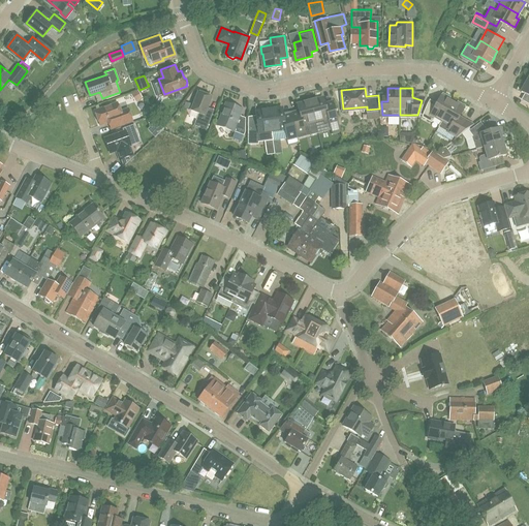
[(136,100),(143,96),(138,89),(132,92),(136,100)]
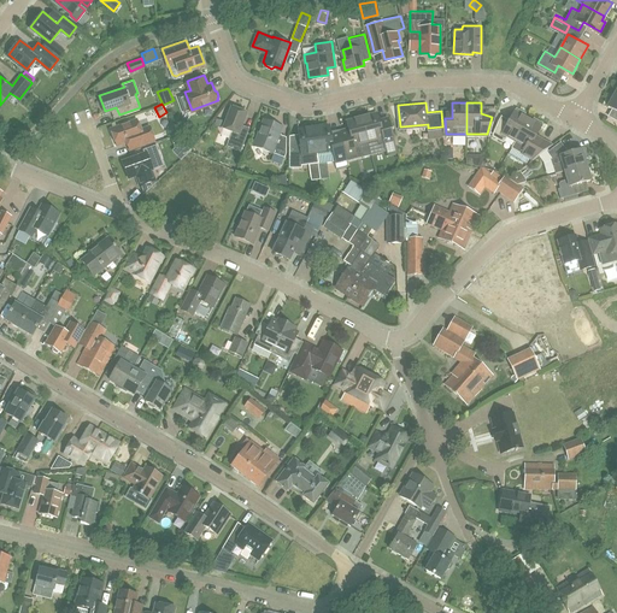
[(241,148),(248,129),(240,127),(247,111),(231,105),(223,125),(231,129),(227,143),(241,148)]
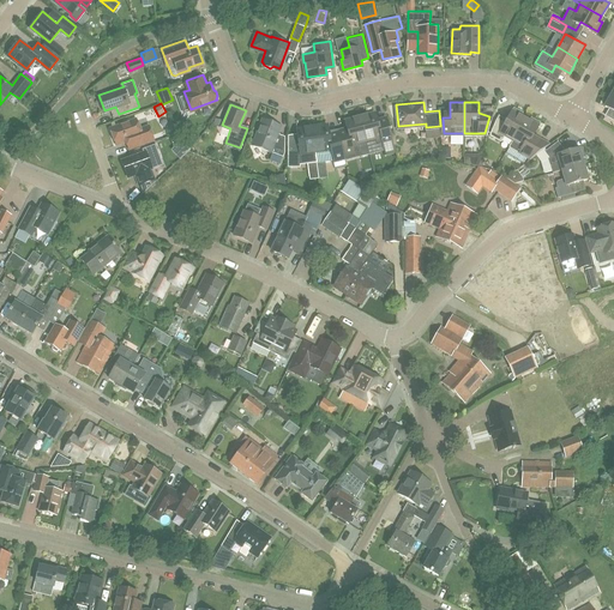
[(513,137),(525,116),(513,108),(505,122),(497,118),(491,133),(501,139),(505,132),(513,137)]
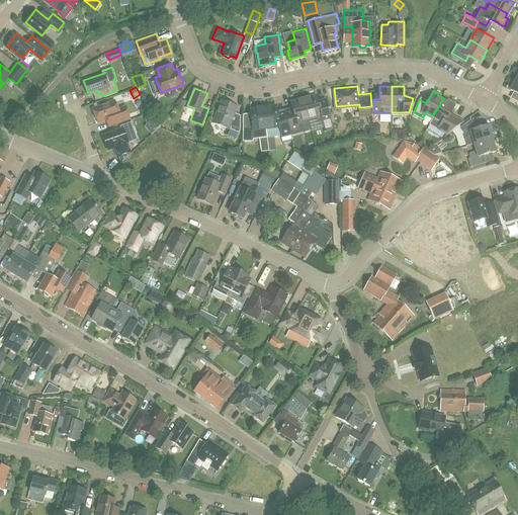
[(332,119),(329,106),(326,96),(318,98),(317,93),(304,96),(309,116),(317,114),(319,122),(323,121),(332,119)]
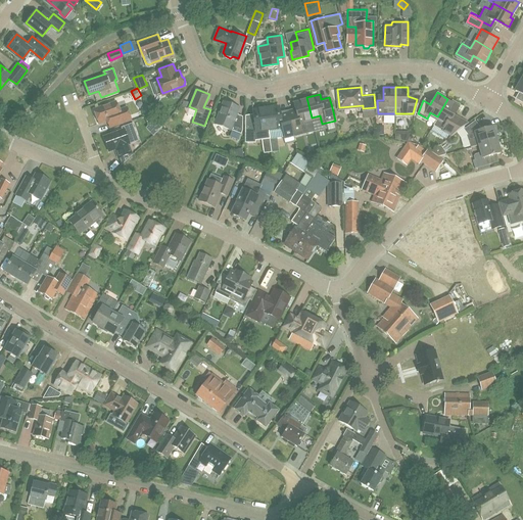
[(287,108),(290,117),(293,132),(306,128),(304,120),(312,117),(306,97),(294,100),(295,106),(287,108)]
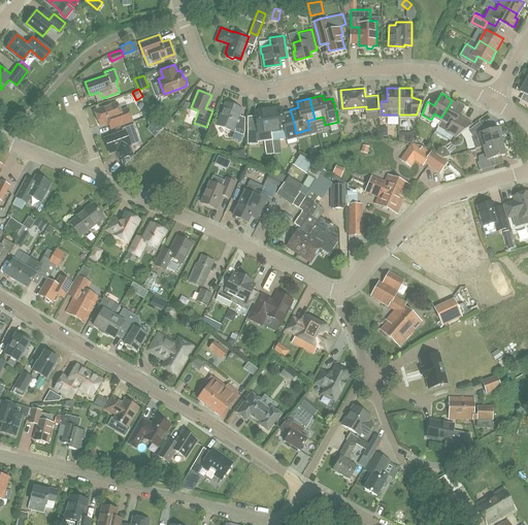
[(456,133),(464,122),(457,119),(463,106),(465,103),(456,99),(455,101),(452,100),(441,118),(437,125),(446,129),(446,128),(456,133)]
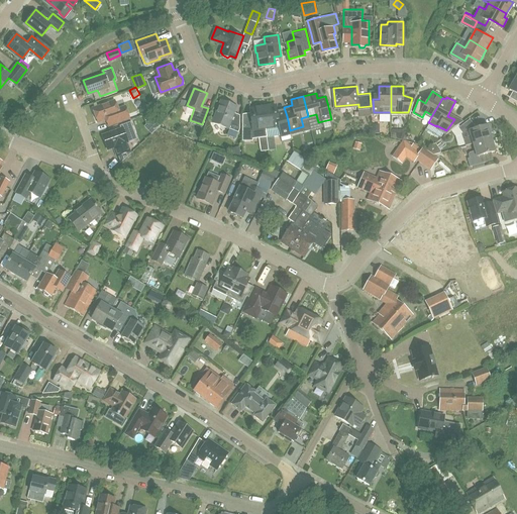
[(216,109),(216,110),(213,120),(238,130),(240,126),(240,116),(234,114),(233,112),(236,104),(221,98),(219,104),(217,105),(216,109)]
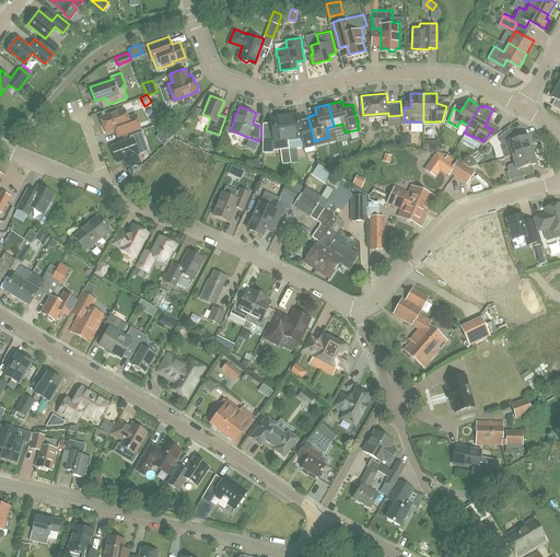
[(117,134),(126,131),(140,126),(136,113),(128,116),(125,107),(101,116),(106,130),(114,127),(117,134)]
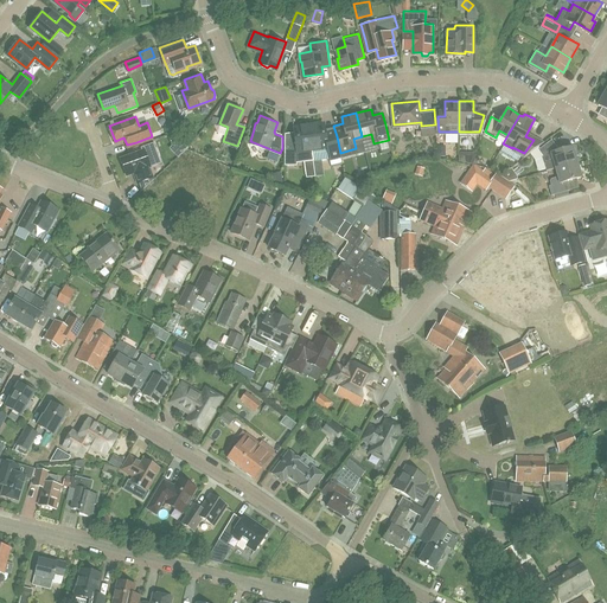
[(340,153),(337,136),(333,126),(325,127),(324,121),(308,123),(312,147),(311,148),(313,158),(313,159),(330,156),(331,158),(340,155),(342,155),(340,153)]
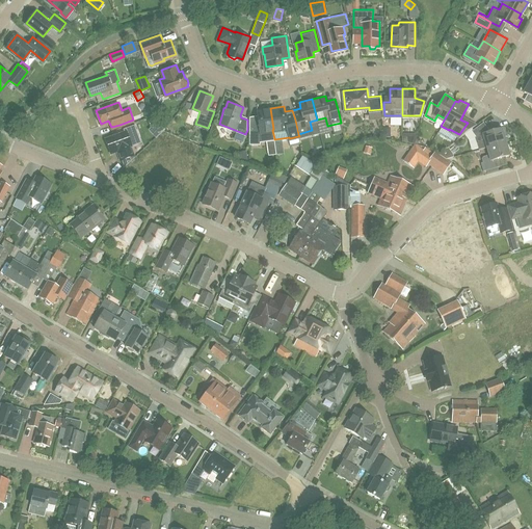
[(273,129),(270,108),(257,110),(259,125),(249,126),(249,142),(260,142),(260,140),(274,138),(272,130),(273,129)]
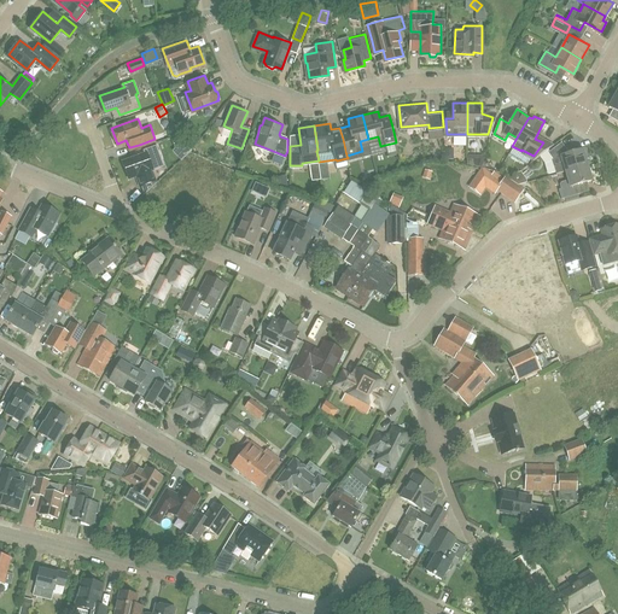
[(170,135),(175,147),(185,142),(179,132),(170,135)]
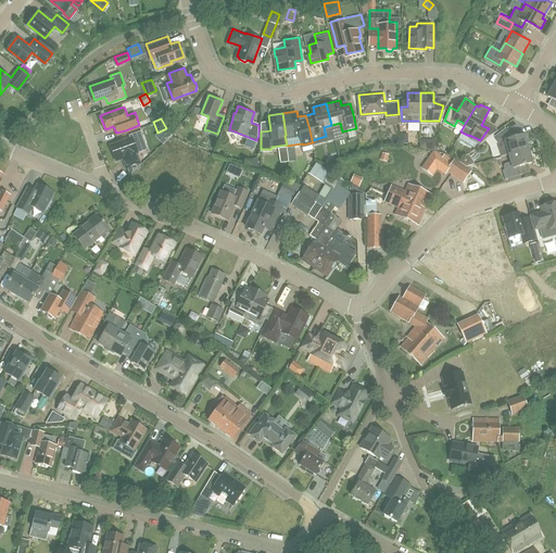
[(501,154),(509,152),(529,147),(525,133),(512,136),(512,133),(506,126),(493,135),(497,140),(500,147),(498,147),(500,153),(501,154)]
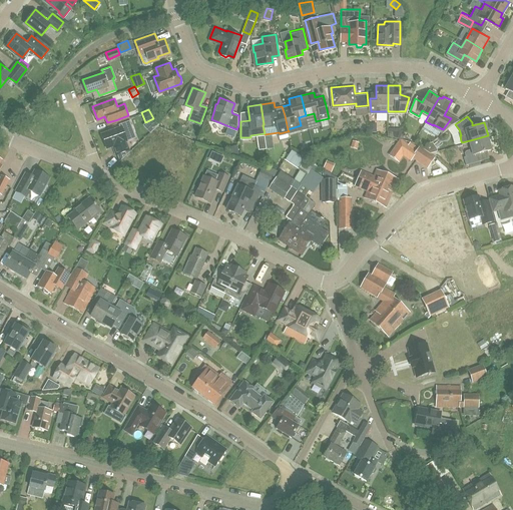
[(129,148),(125,139),(136,135),(130,118),(119,122),(120,125),(102,132),(107,146),(113,144),(116,153),(129,148)]
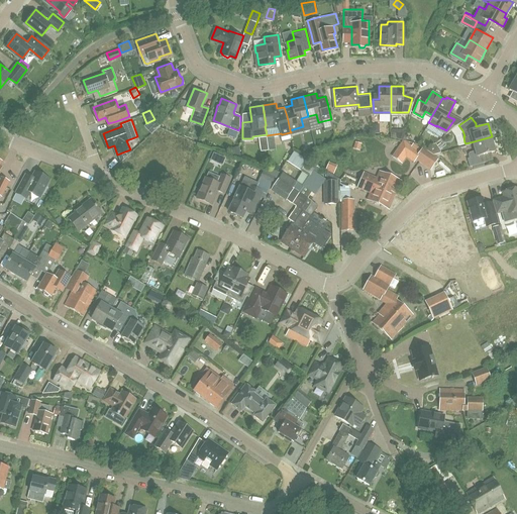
[(484,161),(485,161),(483,152),(496,149),(492,136),(474,141),(476,148),(470,150),(469,152),(470,157),(468,157),(471,165),(473,164),(484,161)]
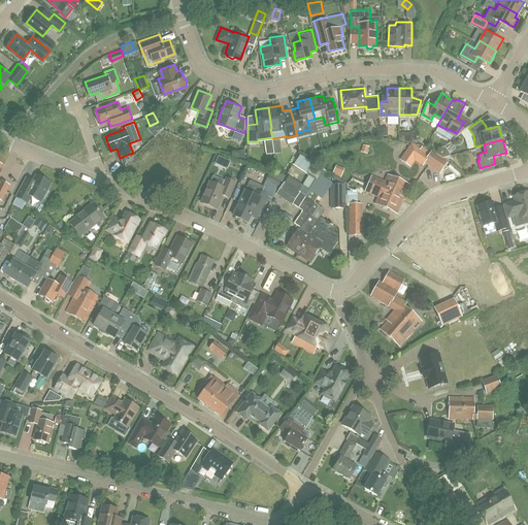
[(367,151),(369,144),(363,142),(361,149),(367,151)]
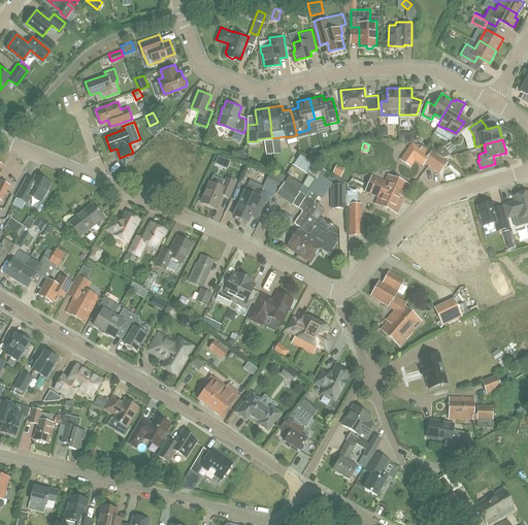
[(405,151),(422,162),(423,160),(430,151),(422,145),(421,148),(411,142),(405,151)]
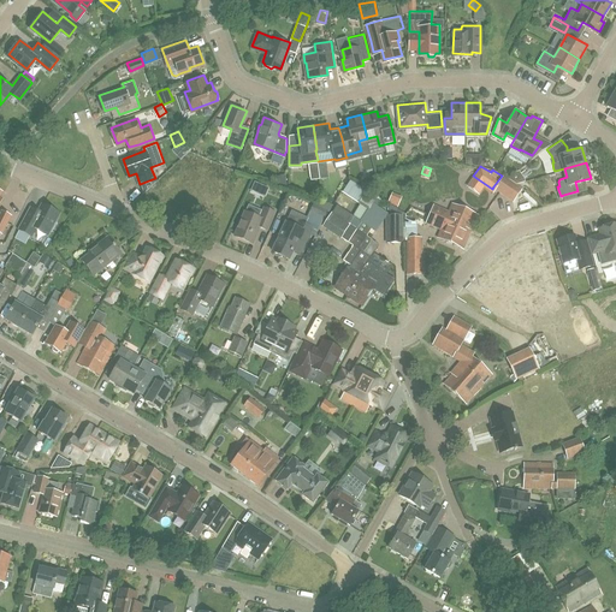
[(516,182),(526,179),(525,176),(519,168),(508,176),(508,177),(516,182)]
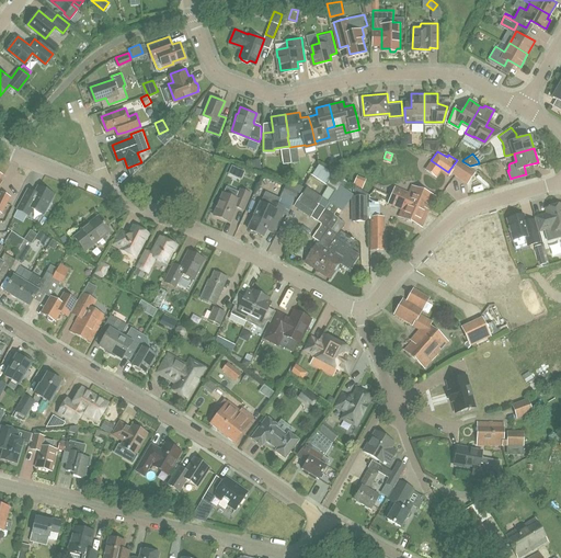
[(467,182),(476,170),(470,166),(462,161),(462,160),(458,158),(449,170),(467,182)]
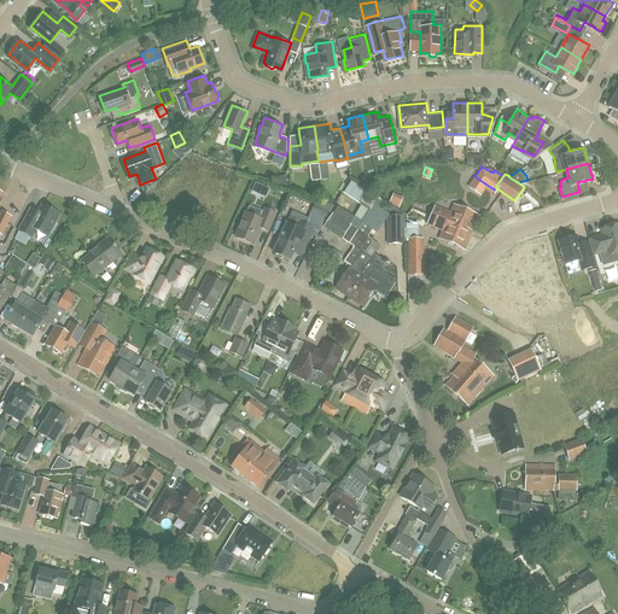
[(289,188),(285,175),(278,177),(279,183),(281,185),(289,188)]
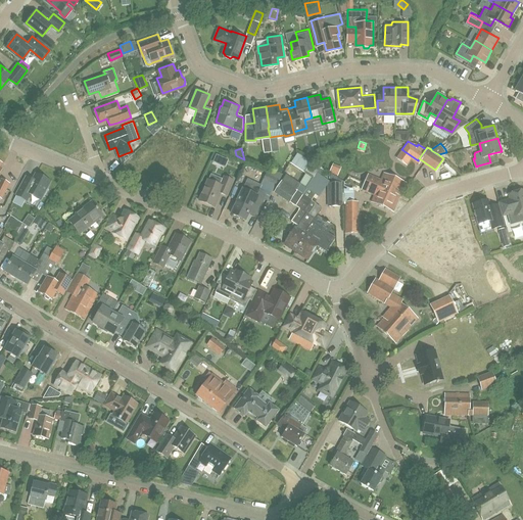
[(313,176),(319,164),(311,159),(312,158),(297,149),(291,159),(305,169),(304,170),(313,176)]
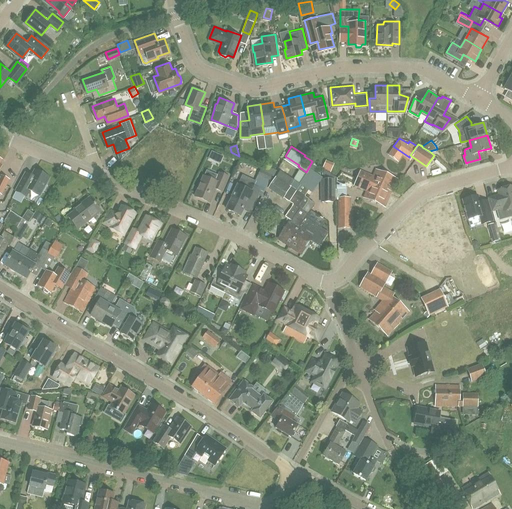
[(211,149),(208,156),(220,162),(223,154),(211,149)]
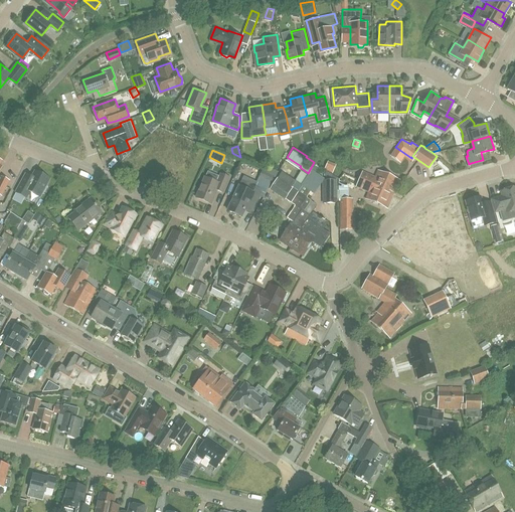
[(0,192),(1,193),(9,178),(1,175),(0,177),(0,176),(0,166),(1,164),(0,163),(0,160),(1,159),(0,158),(0,192)]
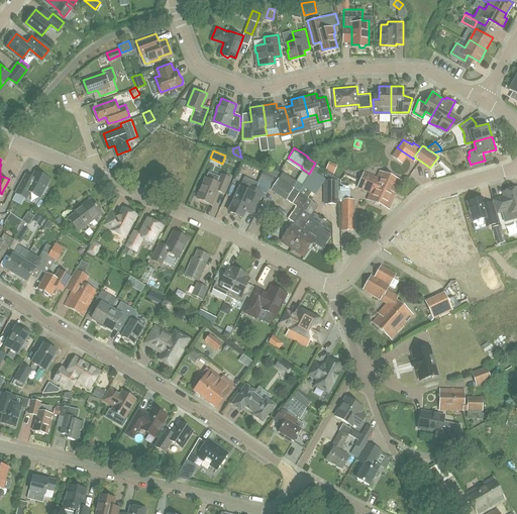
[(45,184),(49,178),(36,170),(31,178),(29,179),(24,176),(16,191),(26,197),(28,193),(31,195),(34,194),(35,193),(40,195),(42,190),(43,191),(45,190),(47,187),(46,185),(45,184)]
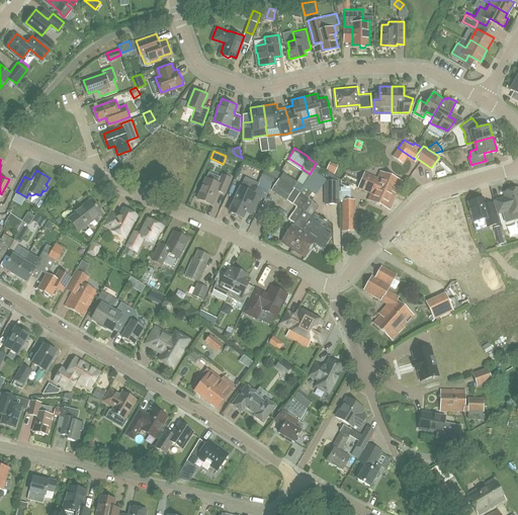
[(273,181),(276,175),(264,170),(261,176),(273,181)]
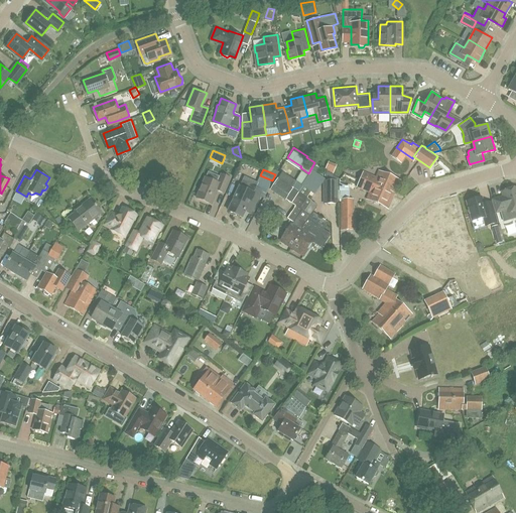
[(400,178),(379,169),(376,175),(363,170),(360,178),(394,194),(400,178)]
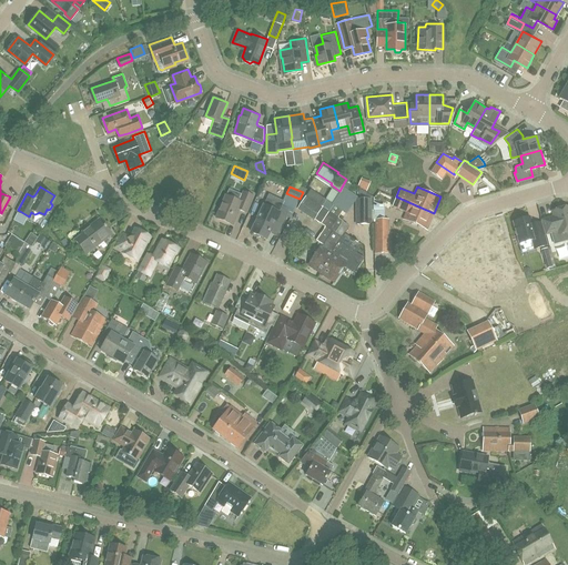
[(323,204),(322,204),(326,198),(311,188),(306,193),(298,207),(314,218),(321,221),(330,210),(323,205),(323,204)]
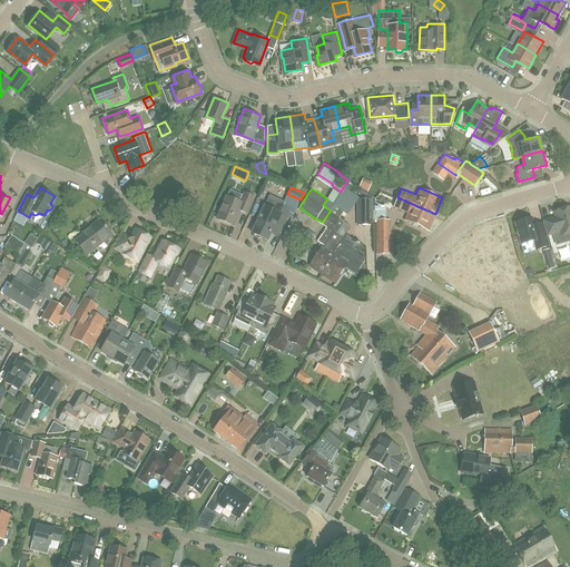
[(247,211),(254,194),(245,191),(241,199),(227,194),(218,216),(234,223),(241,207),(247,211)]
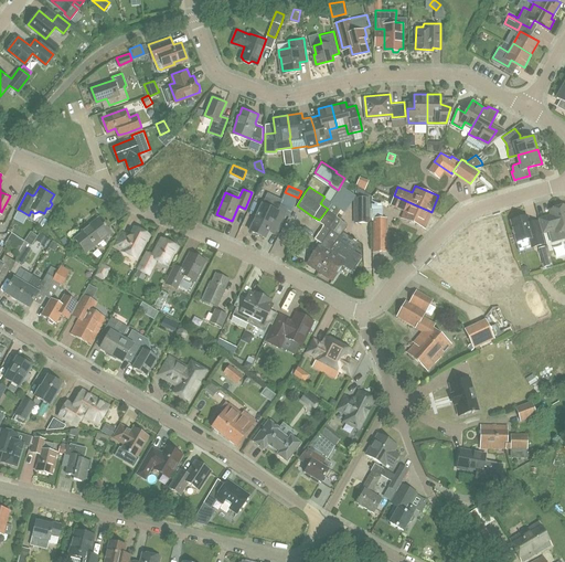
[(265,235),(268,230),(276,233),(280,223),(288,208),(279,204),(283,199),(268,191),(263,202),(259,208),(251,229),(265,235)]
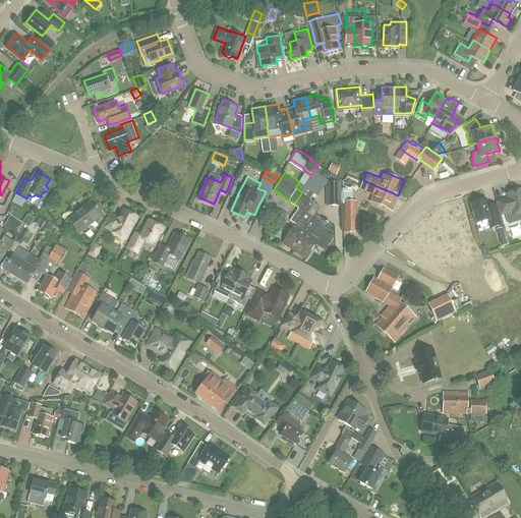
[(392,209),(398,195),(363,180),(360,187),(372,192),(370,199),(392,209)]
